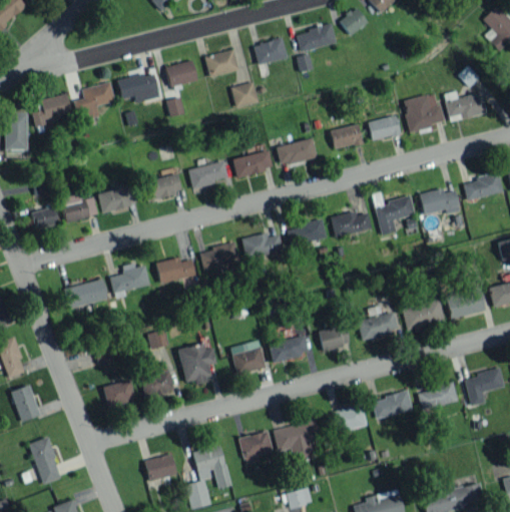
[(0,29),(27,6),(21,0),(1,0),(0,1),(0,29)]
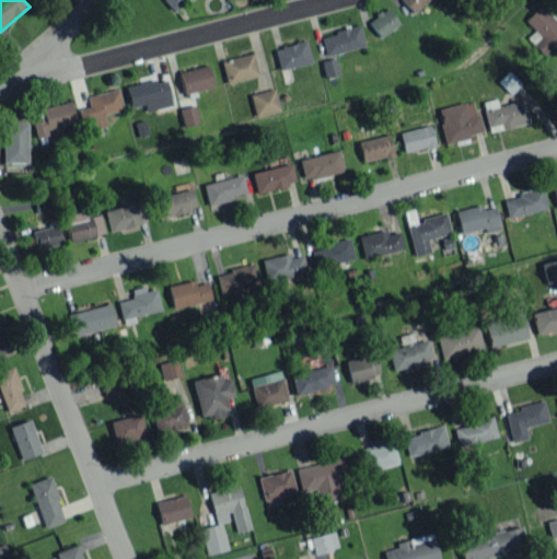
[(164,0),(176,12),(187,0),(164,0)]
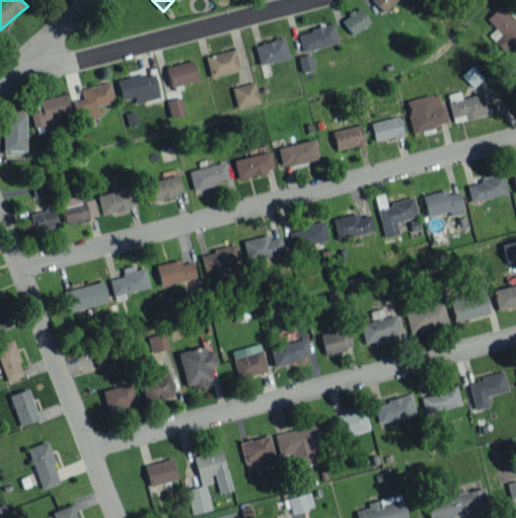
[(398,0),(373,0),(385,12),(398,0)]
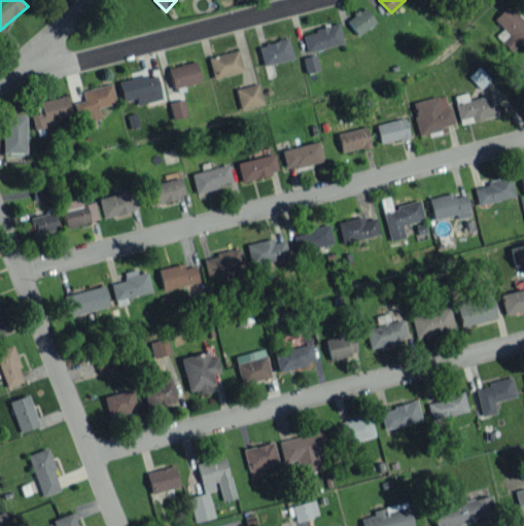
[(348,21),(360,36),(378,23),(365,7),(348,21)]
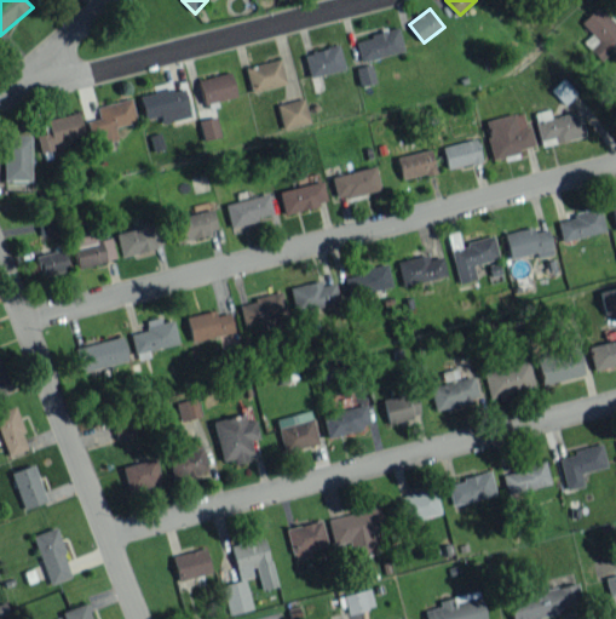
[(406,52),(401,29),(357,40),(363,62),(406,52)]
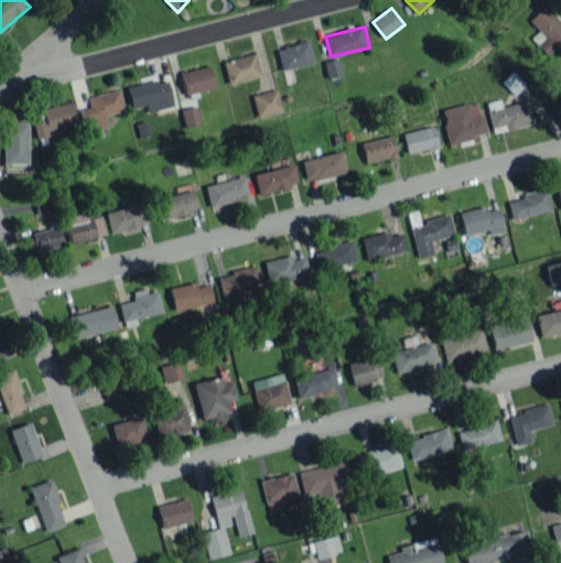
[(282,69),(314,65),(311,43),(279,47),(282,69)]
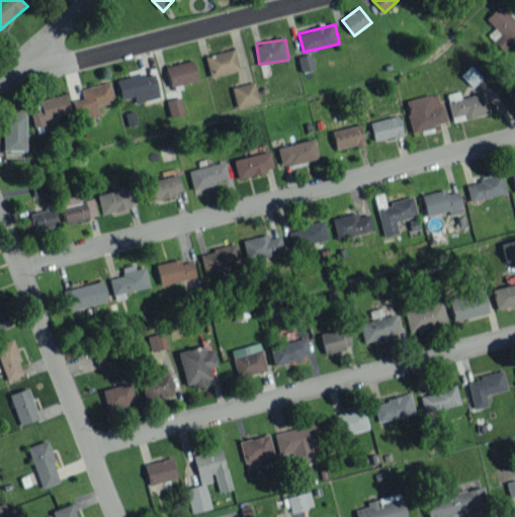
[(241,70),(236,50),(207,57),(212,78),(241,70)]
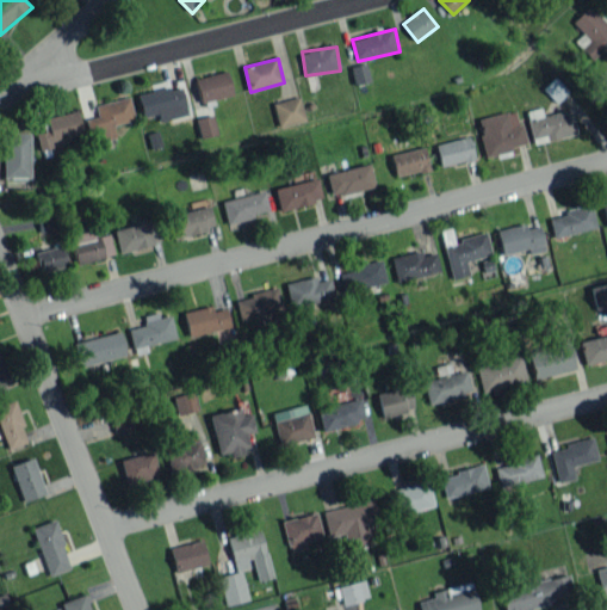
[(372,81),(369,63),(353,67),(357,85),(372,81)]
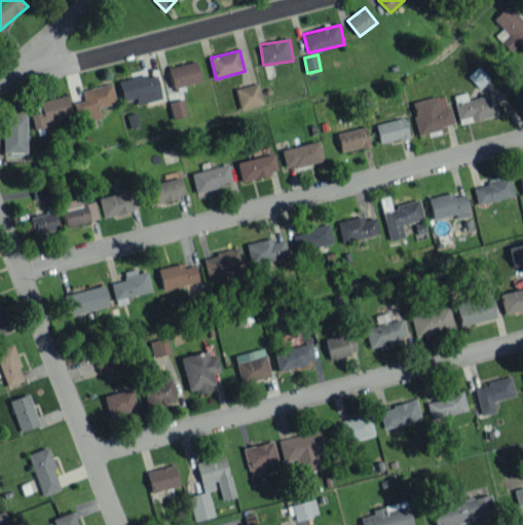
[(202,82),(197,62),(170,69),(175,89),(202,82)]
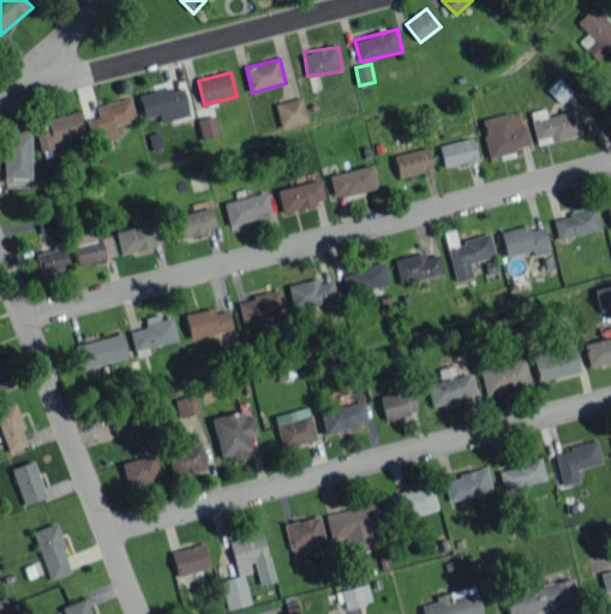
[(549,90),(563,105),(575,93),(562,78),(549,90)]
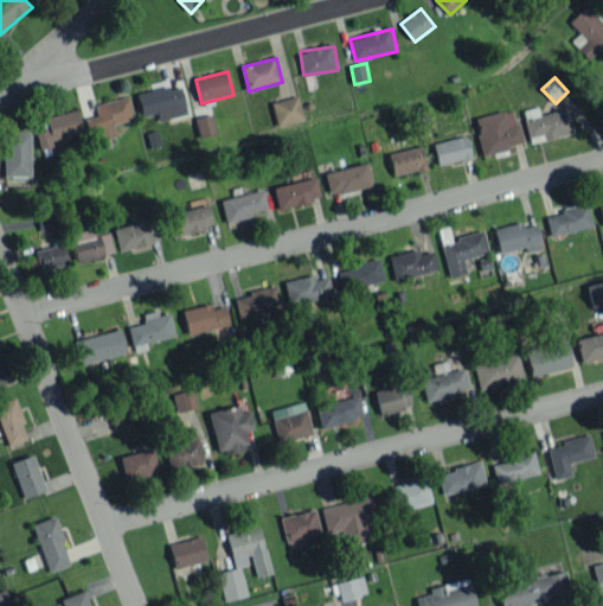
[(181,85),(139,95),(143,117),(159,114),(161,121),(188,115),(181,85)]
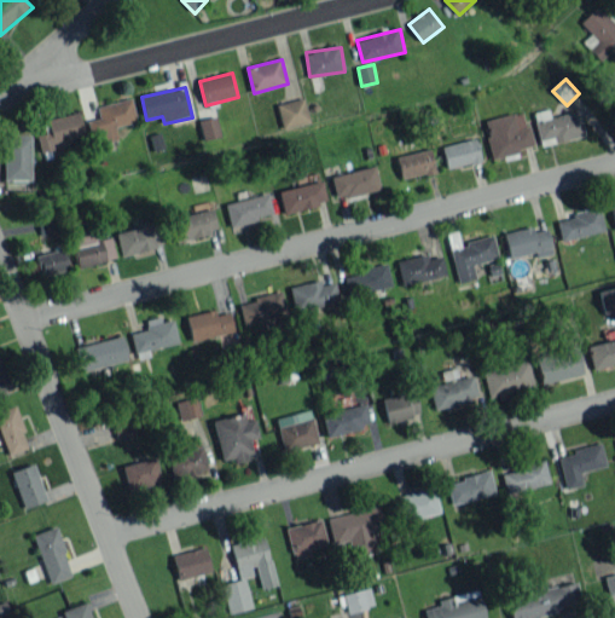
[(99,107),(102,120),(91,121),(94,144),(119,139),(116,127),(138,122),(134,99),(99,107)]
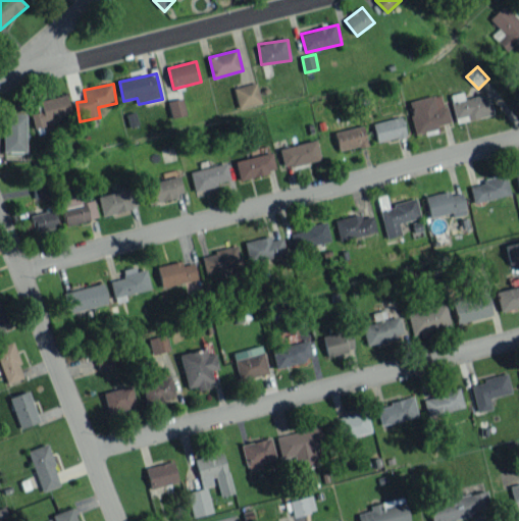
[(240,108),(262,104),(259,84),(236,88),(240,108)]
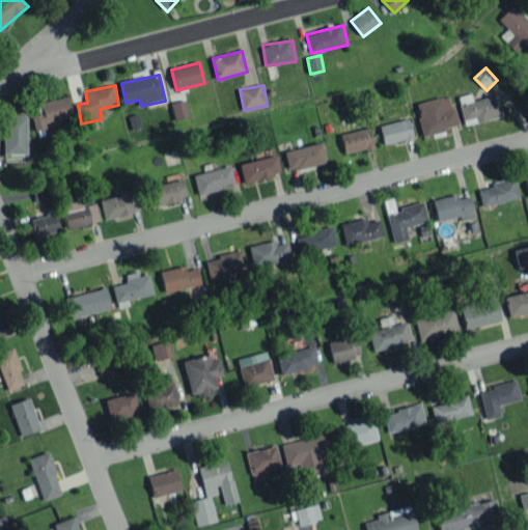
[(416,104),(424,136),(459,128),(451,95),(416,104)]
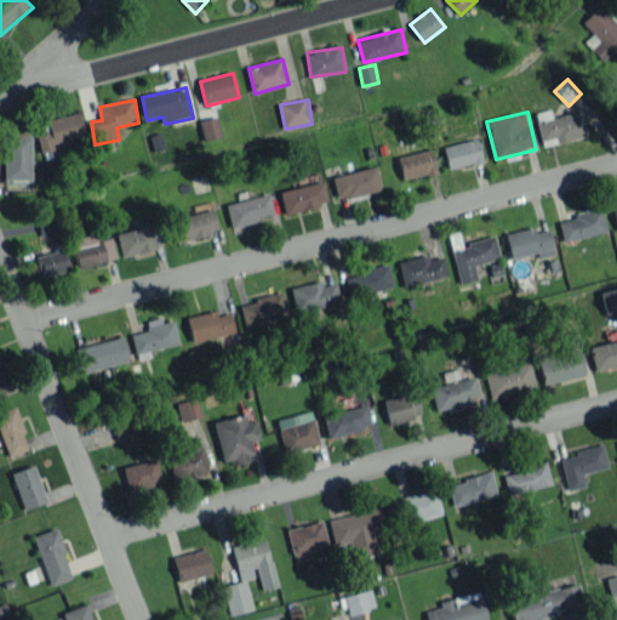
[(43,154),(56,151),(53,144),(87,136),(80,113),(45,121),(49,134),(38,136),(43,154)]
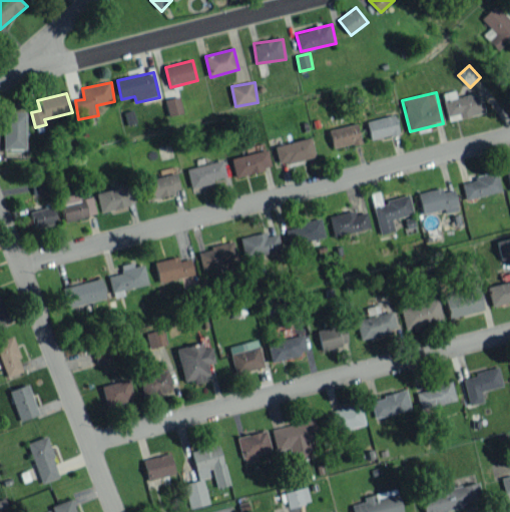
[(486,114),(483,94),(446,99),(449,120),(486,114)]
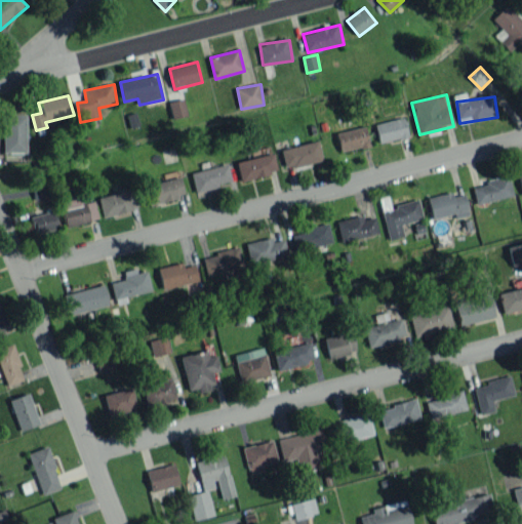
[(171,102),(174,119),(189,116),(186,99),(171,102)]
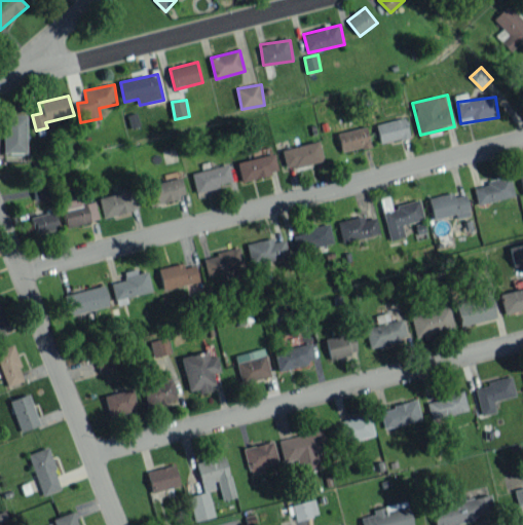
[(28,153),(28,115),(5,115),(5,153),(28,153)]
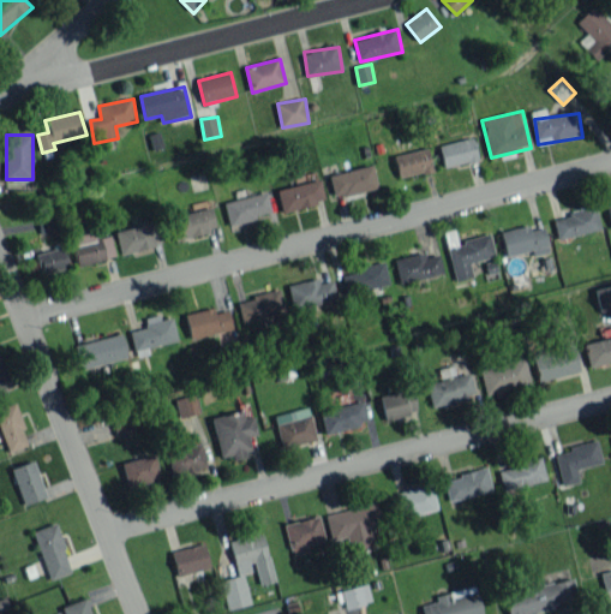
[(480,160),(474,137),(441,147),(447,168),(480,160)]
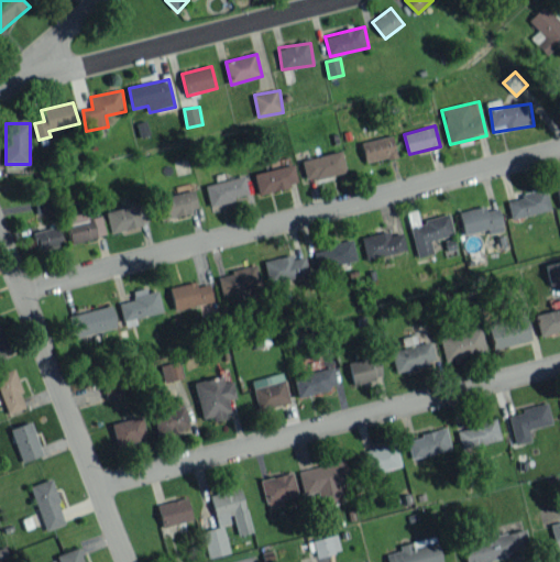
[(398,156),(394,135),(362,144),(368,164),(398,156)]
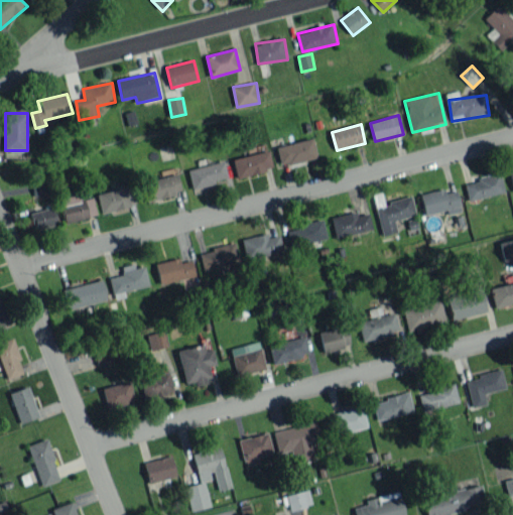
[(282,167),(318,157),(313,138),(277,148),(282,167)]
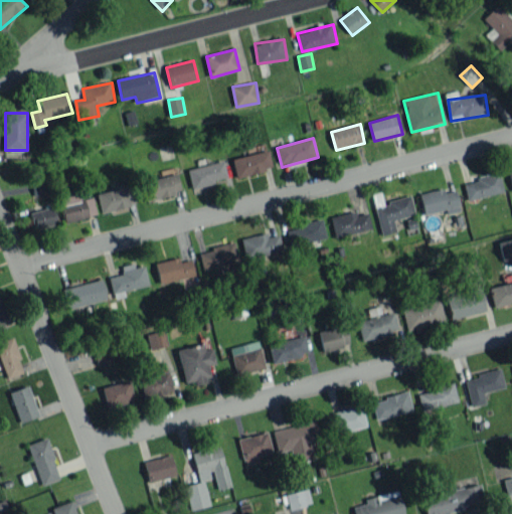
[(236,177),(273,171),(270,152),(233,158),(236,177)]
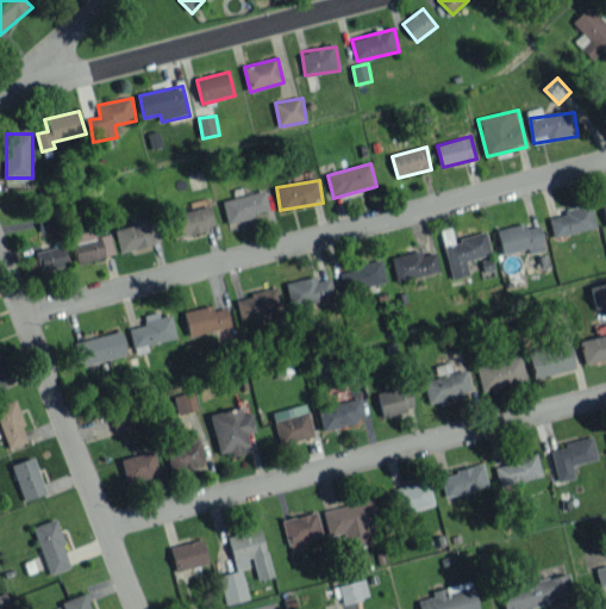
[(270,212),(266,191),(223,202),(229,223),(270,212)]
